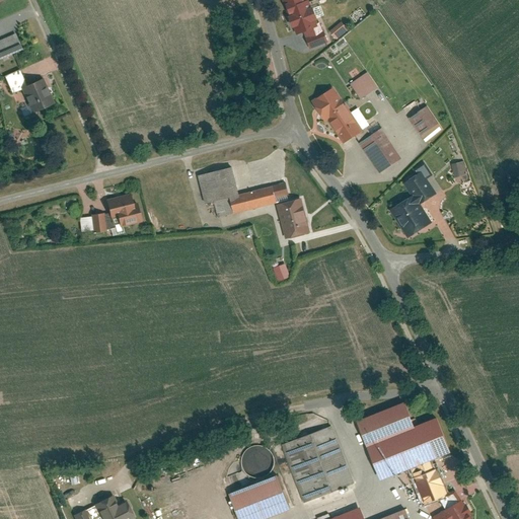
[(285,0),(298,33),(306,30),(321,24),(311,0),(285,0)]
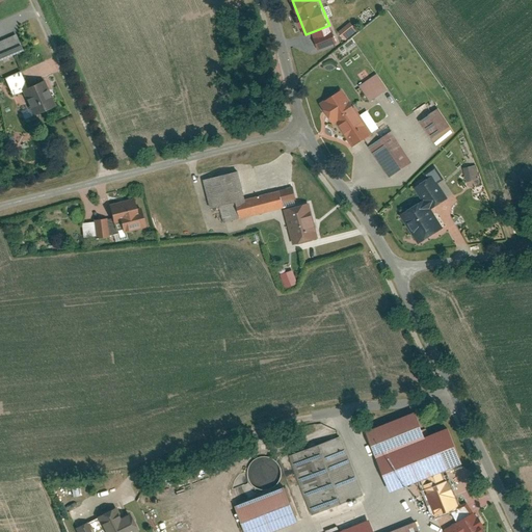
[(344,41),(355,30),(350,24),(339,35),(344,41)]
